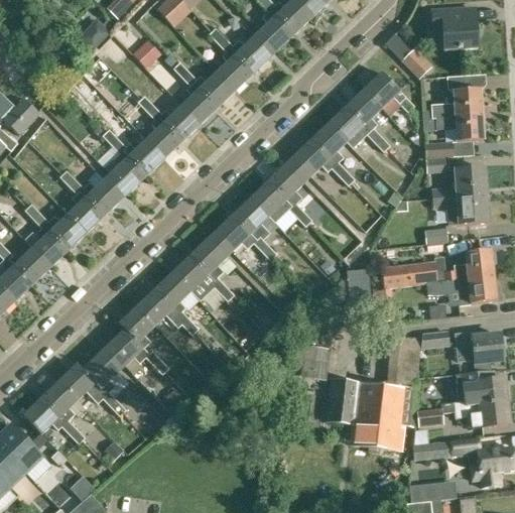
[(180,26),(199,9),(189,0),(174,0),(165,9),(180,26)]
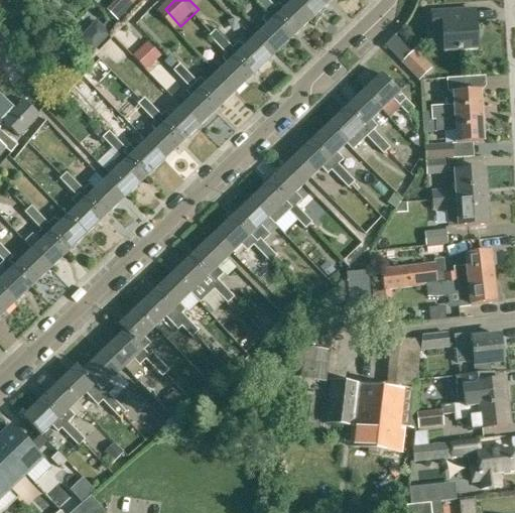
[(259,0),(257,2),(268,13),(261,19),(265,23),(257,31),(266,40),(259,46),(268,56),(292,32),(269,8),(273,4),(268,0),(259,0)]
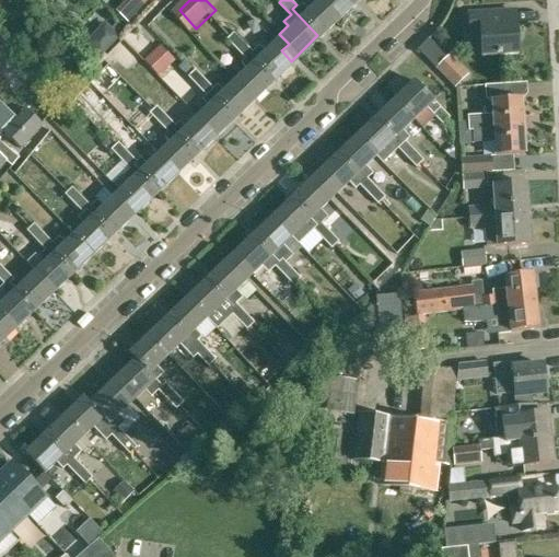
[(299,7),(297,4),(292,9),(317,35),(337,18),(321,0),(314,0),(307,7),(303,2),(299,7)]
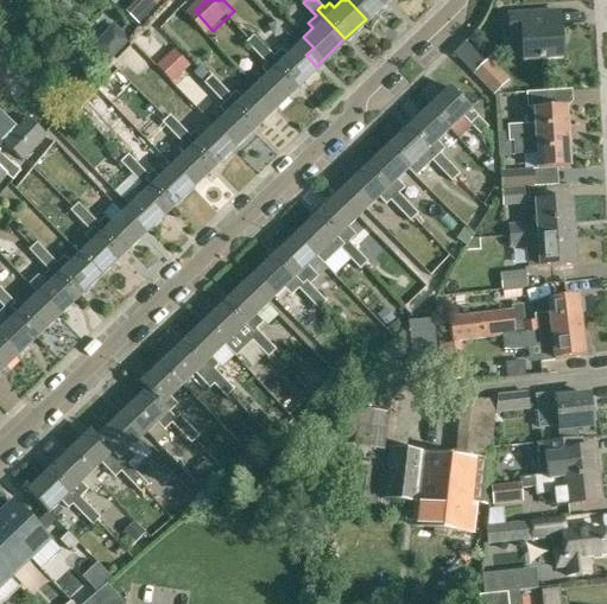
[(348,0),(366,19),(385,0),(348,0)]
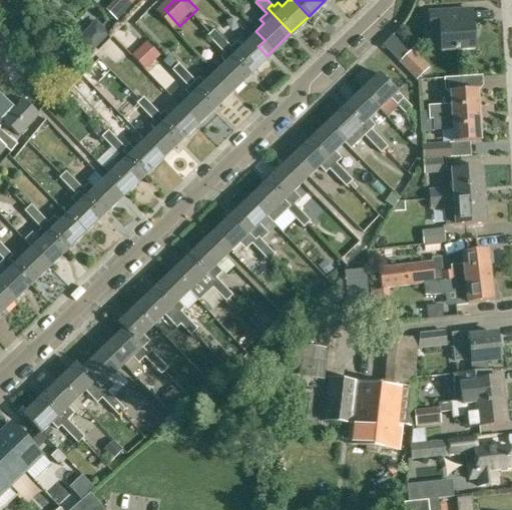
[(454,8),(428,10),(429,27),(439,26),(441,50),(474,48),(472,20),(471,7),(454,8)]
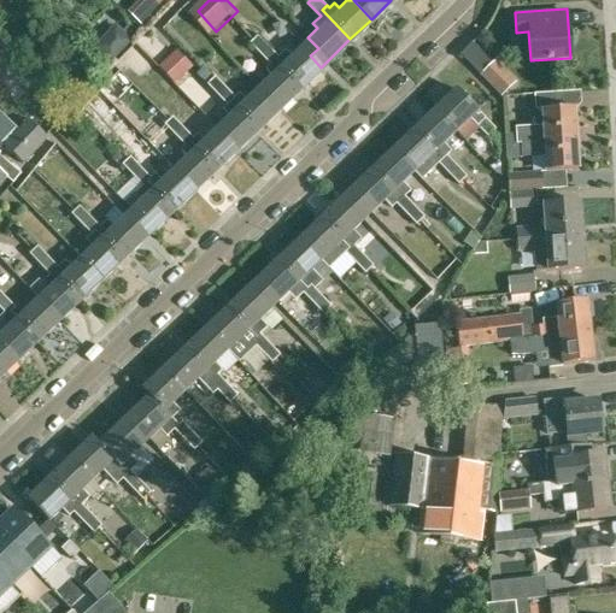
[(257,51),(265,43),(256,34),(247,41),(257,51)]
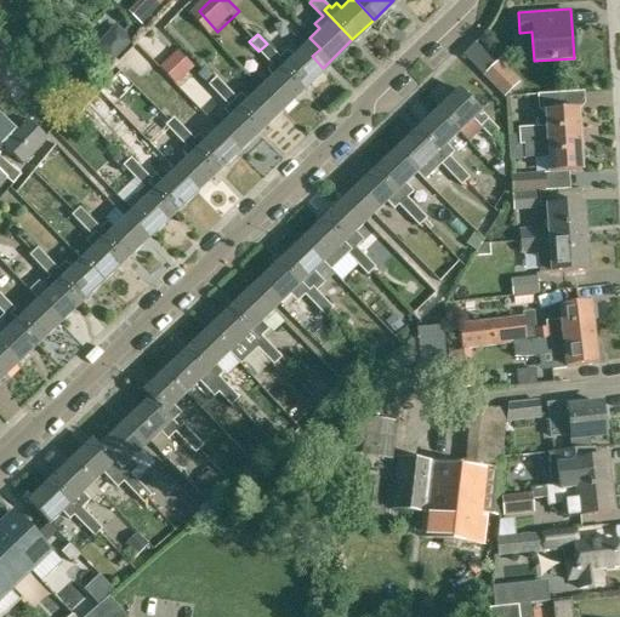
[(267,44),(259,51),(268,62),(273,58),(301,89),(323,68),(312,56),(320,49),(310,38),(293,53),(288,49),(279,57),(267,44)]
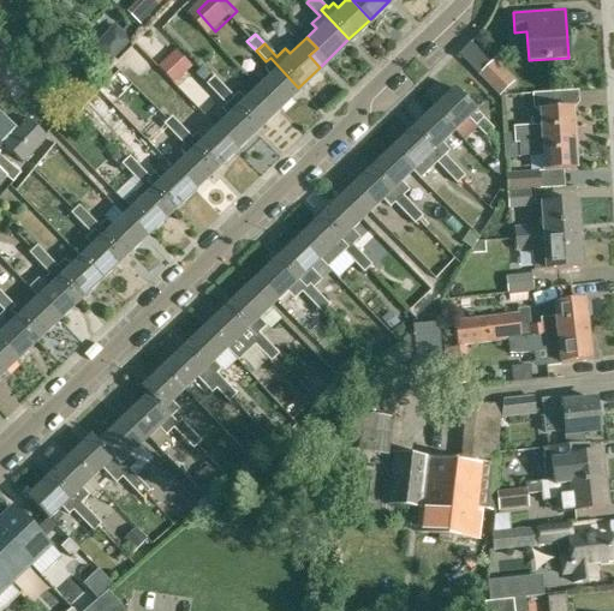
[(270,58),(266,61),(268,64),(264,67),(269,72),(260,82),(280,105),(298,88),(270,58)]
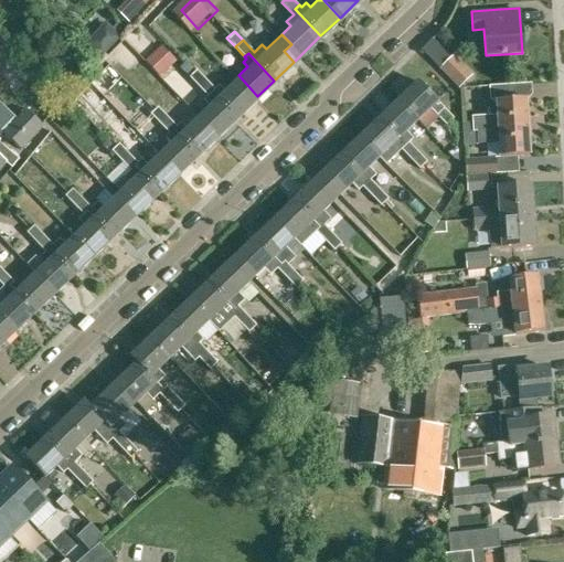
[(457,86),(471,73),(451,53),(438,66),(457,86)]
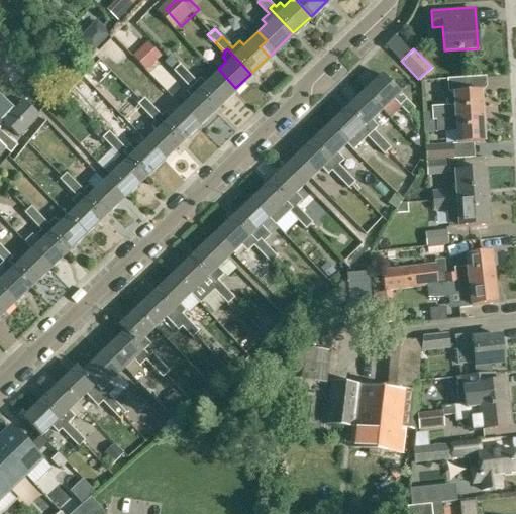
[(17,50),(2,67),(15,82),(18,79),(31,65),(17,50)]
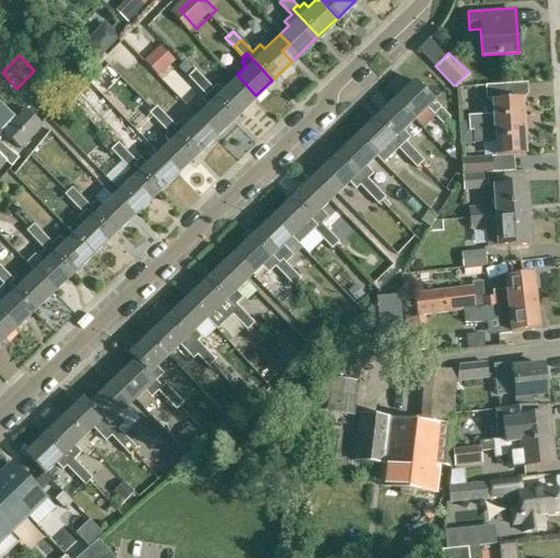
[(191,64),(183,71),(185,73),(186,75),(195,83),(204,93),(213,86),(203,77),(194,67),(191,64)]
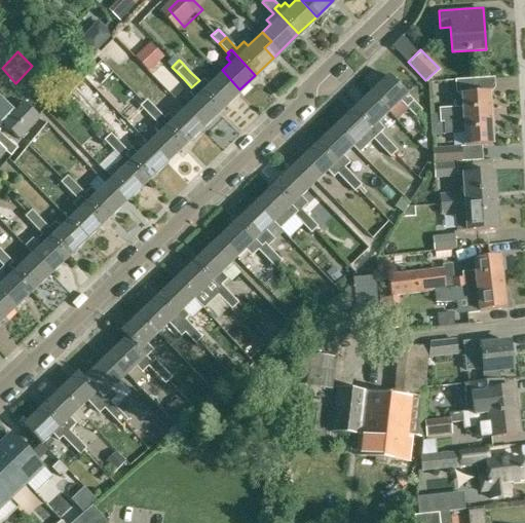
[(222,70),(202,88),(221,107),(239,89),(222,70)]
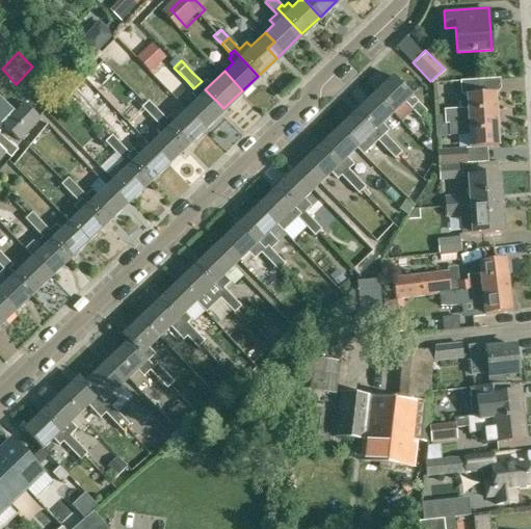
[(391,75),(373,94),(391,112),(403,101),(409,107),(419,115),(425,109),(417,101),(409,95),(391,75)]
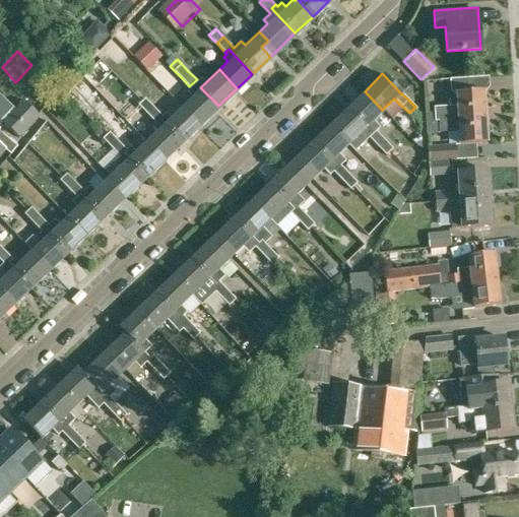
[(433,119),(482,116),(481,90),(465,91),(464,77),(450,78),(450,88),(455,92),(455,104),(432,106),(433,119)]
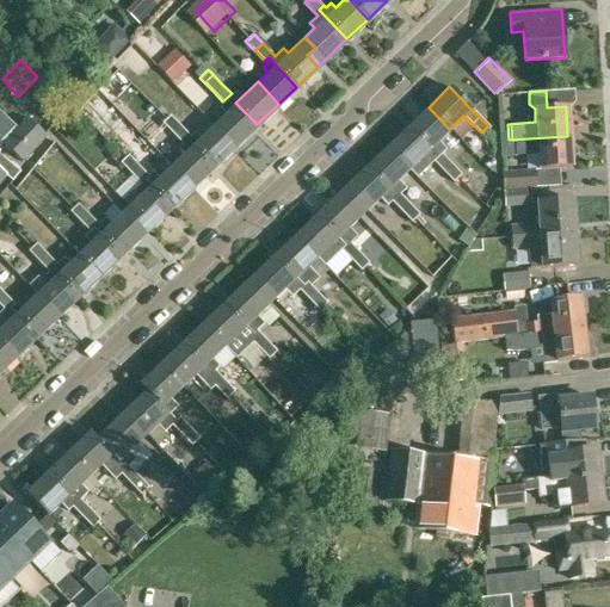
[(235,103),(214,123),(235,146),(257,124),(235,103)]
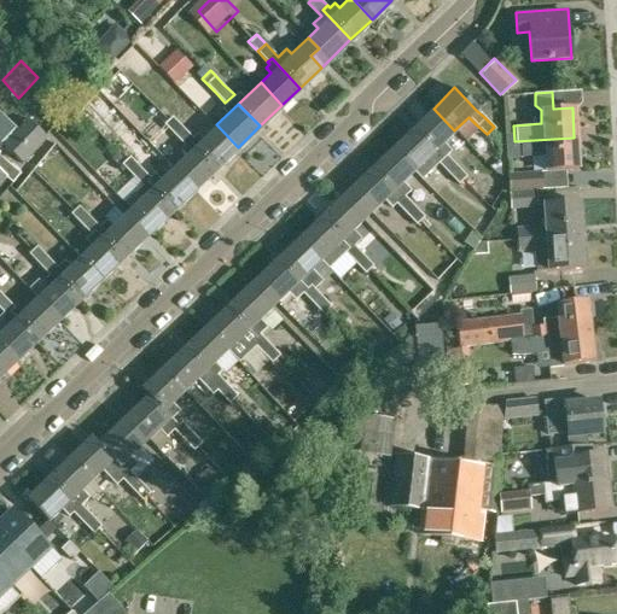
[(454,130),(434,109),(412,128),(434,151),(435,148),(443,157),(447,155),(446,153),(449,150),(442,142),(454,130)]
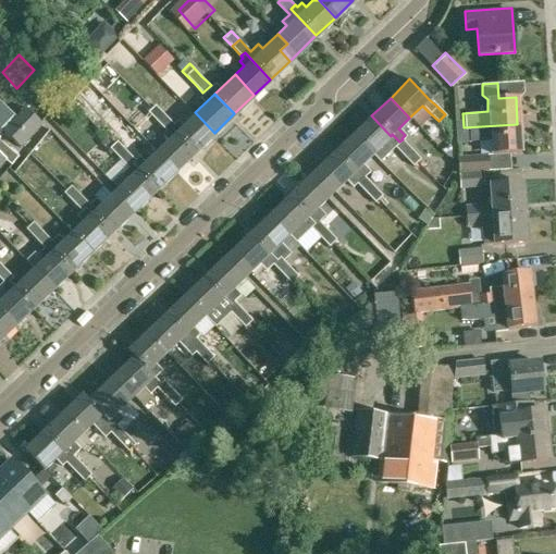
[(156,120),(163,112),(155,103),(147,111),(156,120)]
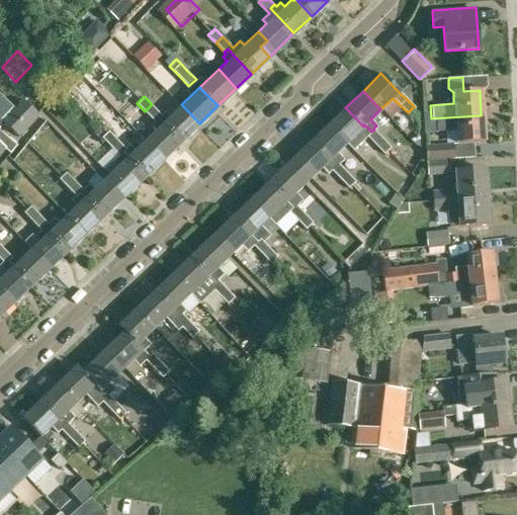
[(20,98),(1,119),(17,135),(37,113),(20,98)]
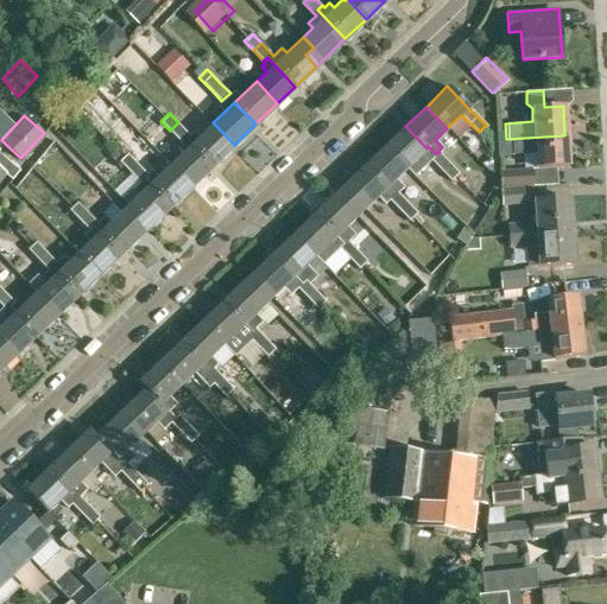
[(178,122),(170,131),(177,138),(177,139),(179,141),(183,137),(190,144),(191,144),(212,165),(234,145),(213,122),(200,135),(195,131),(190,135),(178,122)]
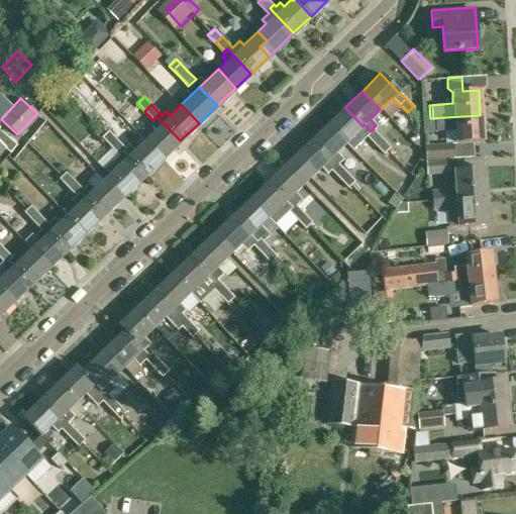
[(363,126),(344,107),(327,124),(344,143),(350,149),(367,134),(375,143),(381,137),(374,129),(371,131),(364,124),(363,126)]
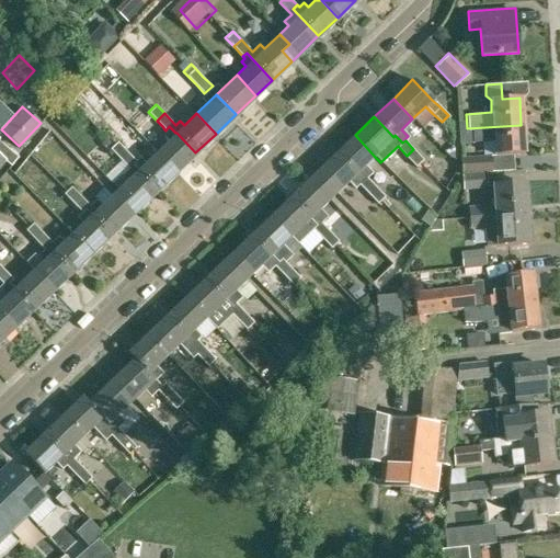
[(521,125),(467,128),(468,138),(493,136),(494,154),(523,152),(521,125)]
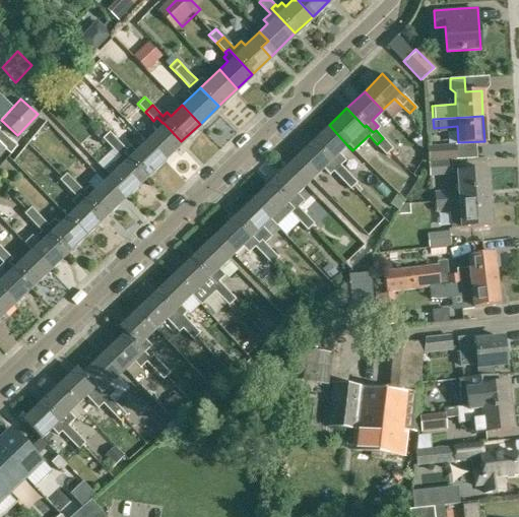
[(153,121),(151,119),(137,131),(145,140),(144,141),(163,159),(181,141),(164,123),(163,123),(156,117),(153,121)]
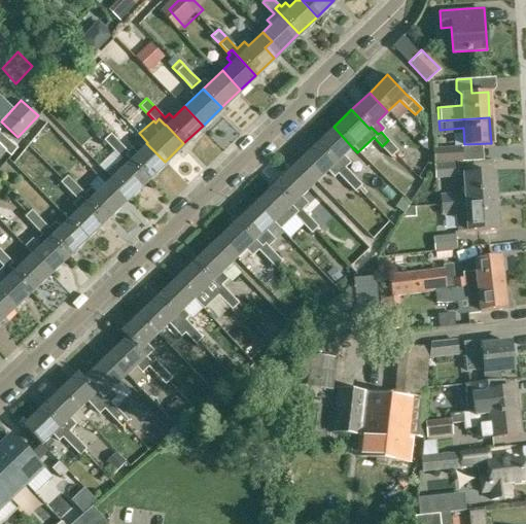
[(232,144),(243,134),(234,124),(222,134),(232,144)]
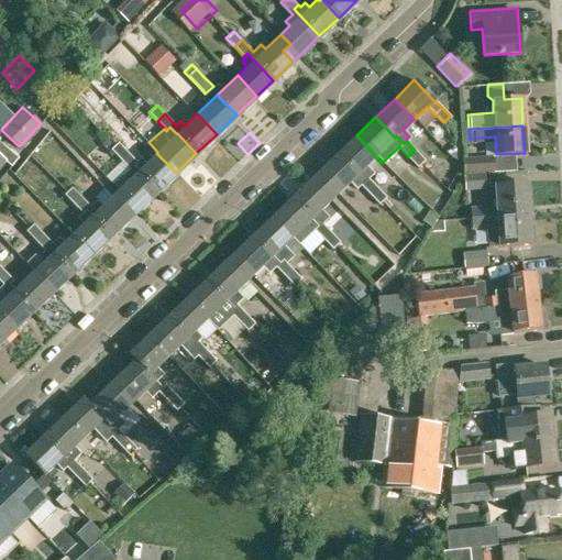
[(356,135),(337,154),(363,182),(367,177),(373,172),(366,165),(375,156),(356,135)]
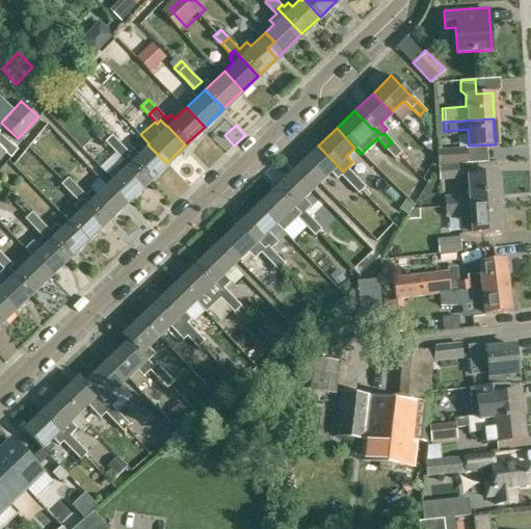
[(112,149),(120,141),(111,133),(103,140),(112,149)]
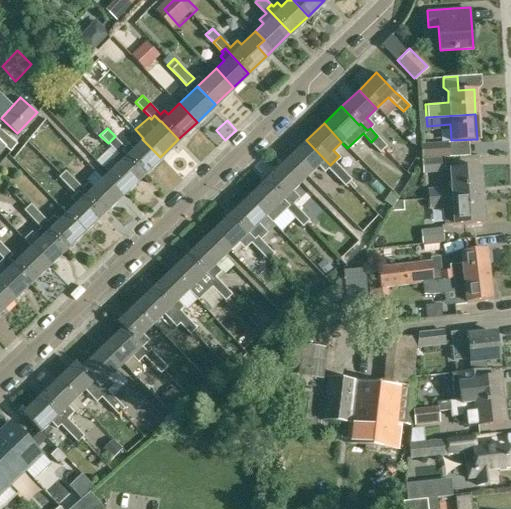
[(115,136),(108,143),(118,153),(111,159),(116,164),(106,174),(123,192),(142,175),(124,156),(126,154),(122,150),(125,147),(115,136)]
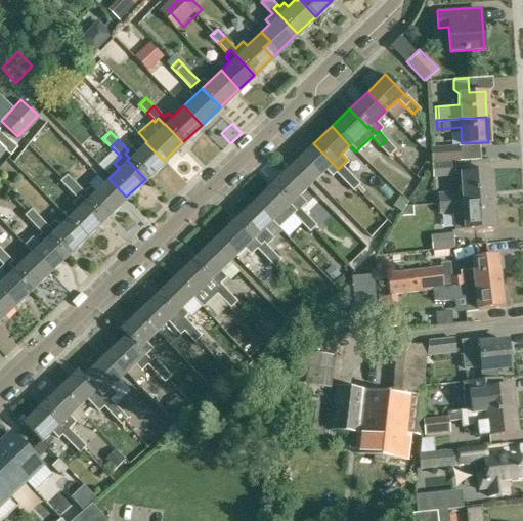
[(394,147),(386,139),(380,145),(388,155),(394,147)]
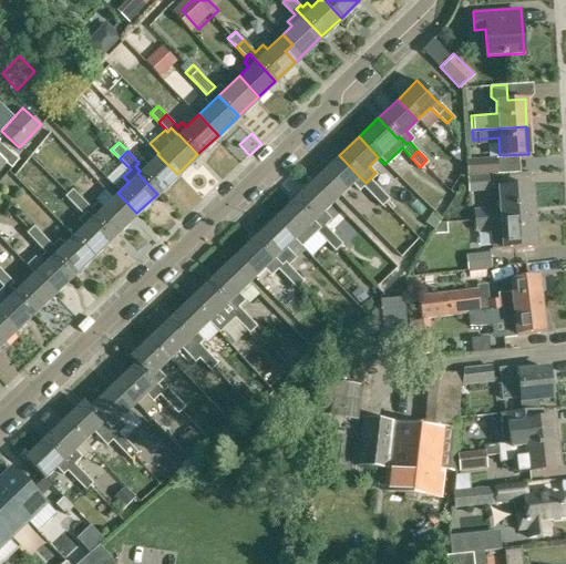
[(157,154),(140,171),(137,173),(157,194),(177,174),(157,154)]
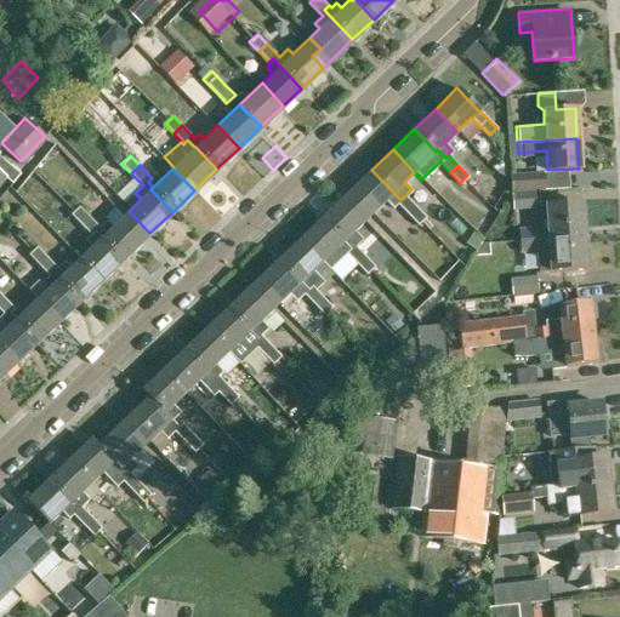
[(400,200),(371,170),(350,190),(360,201),(353,210),(364,221),(386,199),(393,207),(397,203),(408,213),(415,205),(405,195),(400,200)]
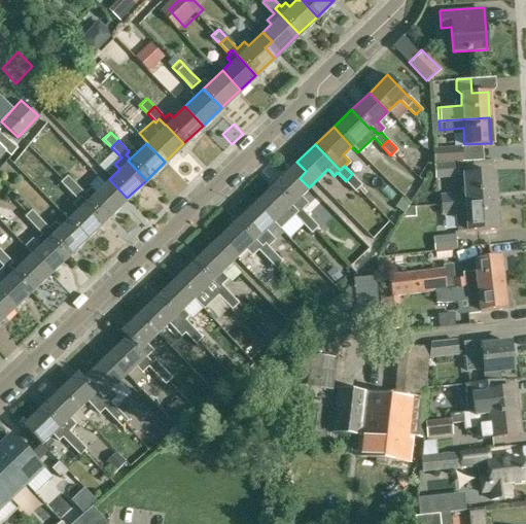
[(460,144),(432,145),(433,162),(454,160),(461,160),(460,144)]
